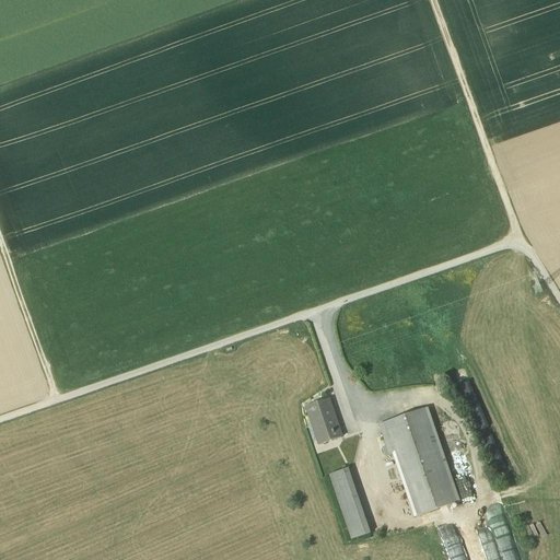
[(327,399),(305,407),(314,432),(315,432),(316,438),(315,439),(318,445),(340,438),(336,423),(334,423),(331,416),(333,416),(327,399)]
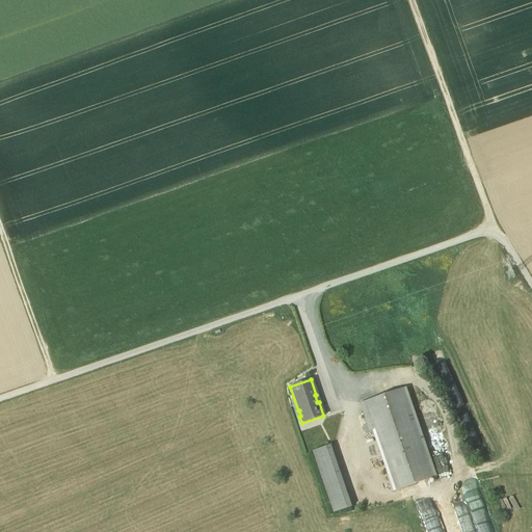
[(402,389),(358,403),(366,424),(369,432),(374,430),(396,490),(432,478),(402,389)]
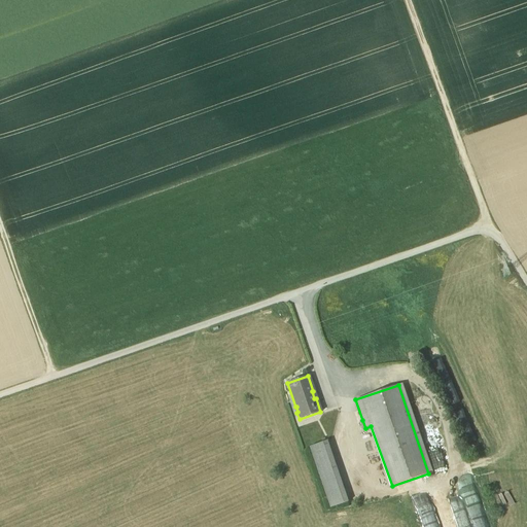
[(347,502),(326,441),(308,447),(329,508),(347,502)]
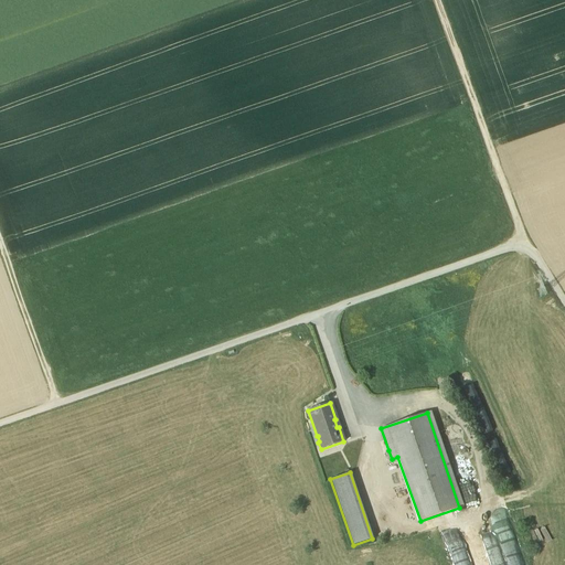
[(471,564),(462,533),(446,539),(454,564),(471,564)]
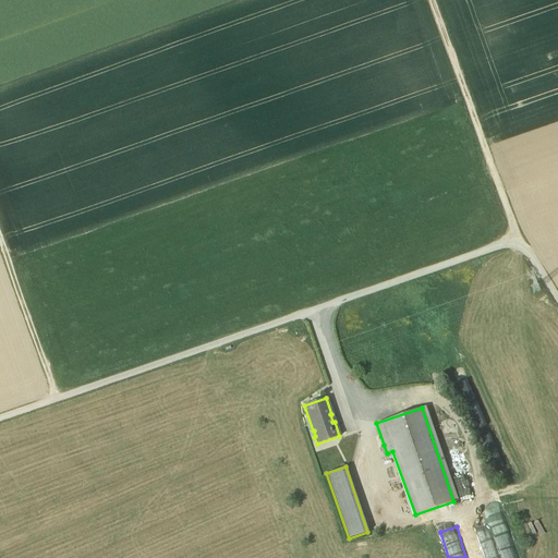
[(516,557),(506,528),(493,533),(500,557),(516,557)]
